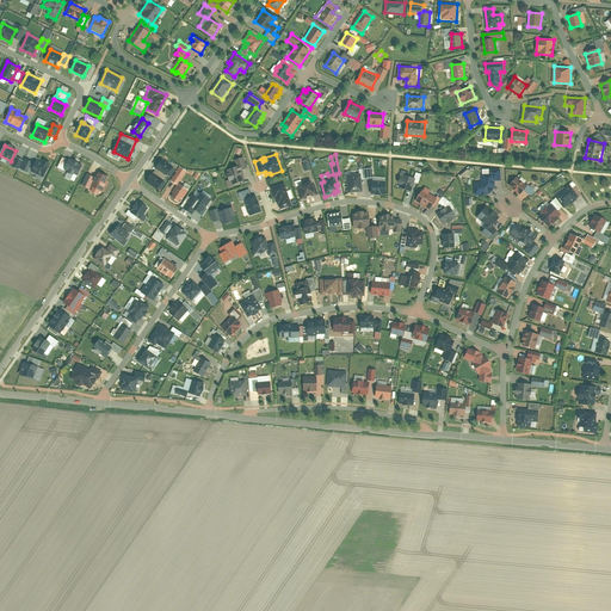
[(16,158),(11,167),(18,171),(23,161),(16,158)]
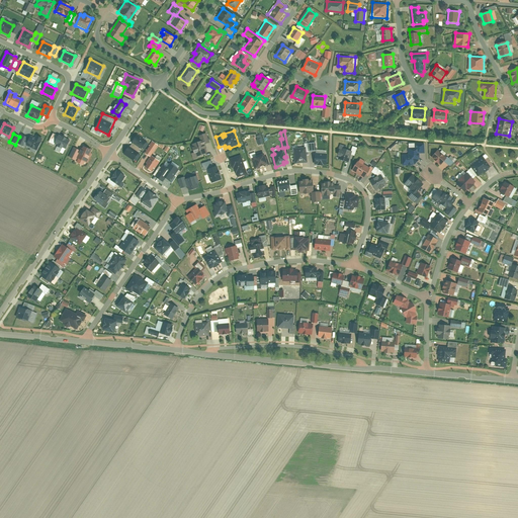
[(26,145),(26,146),(36,151),(42,140),(31,134),(28,141),(26,145)]
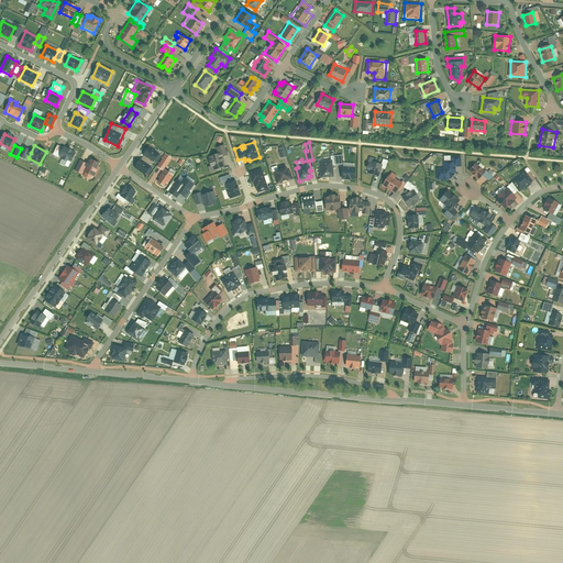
[(214,154),(208,156),(212,170),(225,166),(222,156),(227,155),(224,145),(212,148),(214,154)]
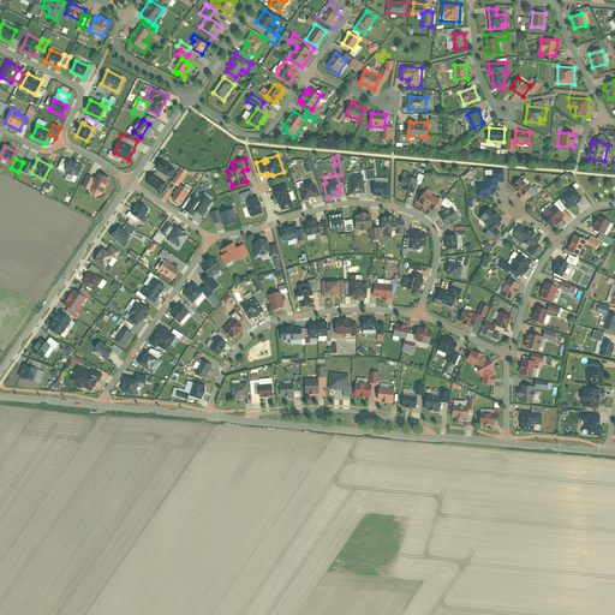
[(30,171),(31,172),(34,167),(33,166),(33,165),(25,161),(21,171),(28,175),(30,171)]
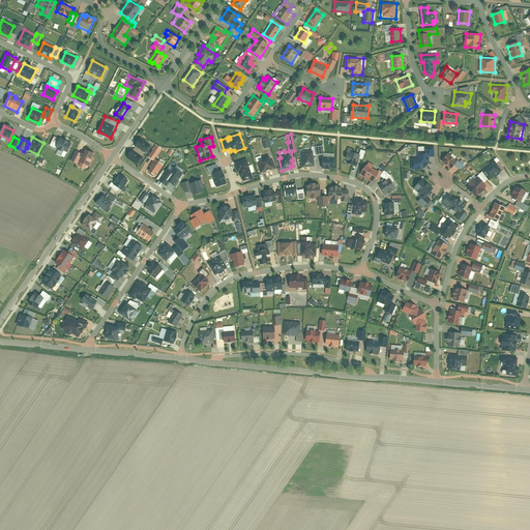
[(60,139),(56,148),(66,153),(71,144),(60,139)]
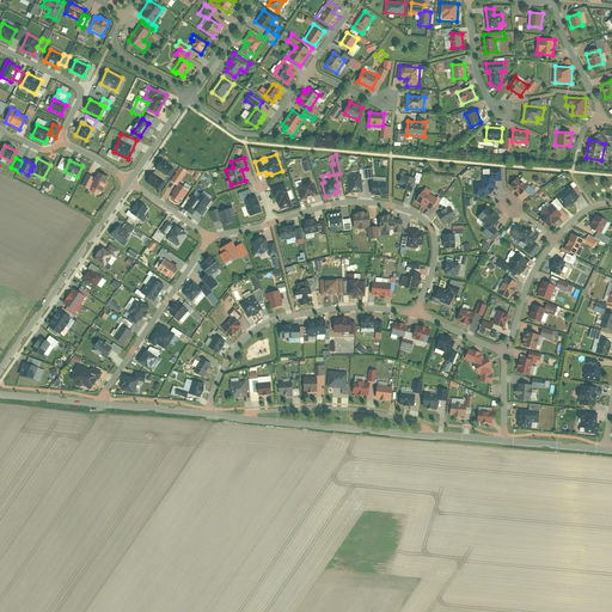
[(161,160),(154,171),(166,179),(173,169),(161,160)]
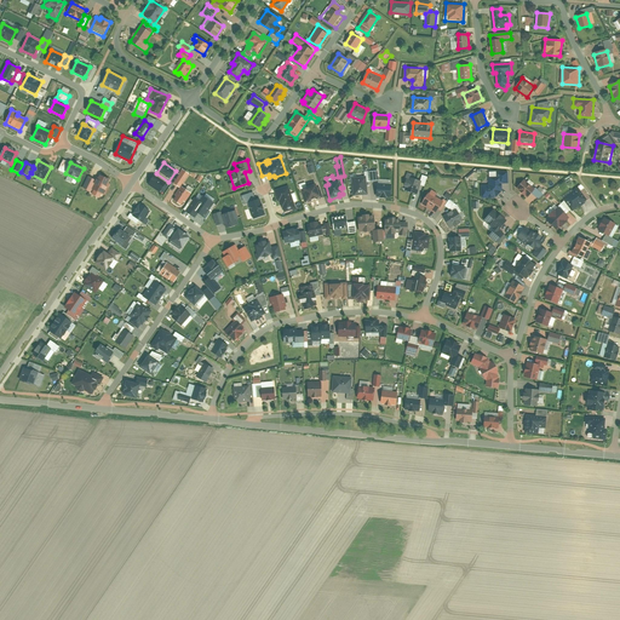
[(368,171),(368,167),(363,168),(365,176),(351,177),(354,196),(368,194),(367,182),(371,182),(369,171),(368,171)]
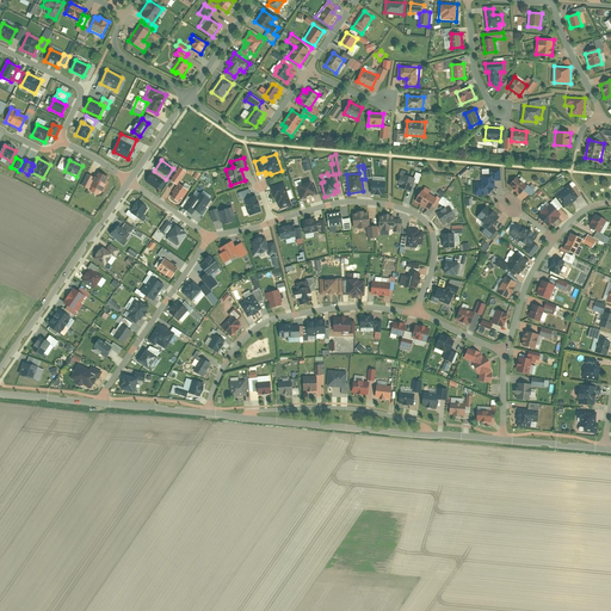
[(186,171),(179,166),(170,181),(177,185),(171,193),(173,195),(171,197),(178,202),(181,197),(183,198),(189,190),(178,183),(186,171)]
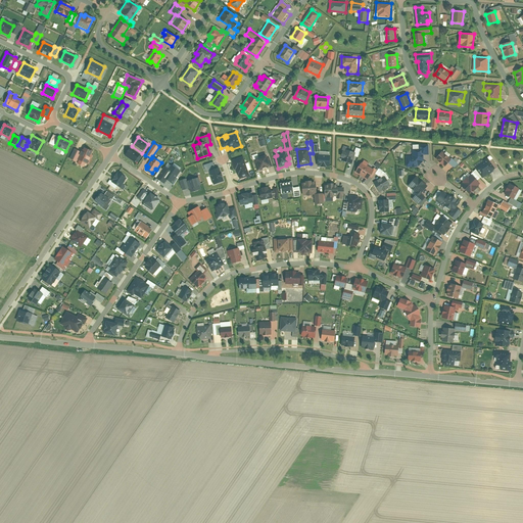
[(319,143),(312,144),(313,153),(319,152),(318,165),(328,167),(330,152),(320,151),(319,143)]
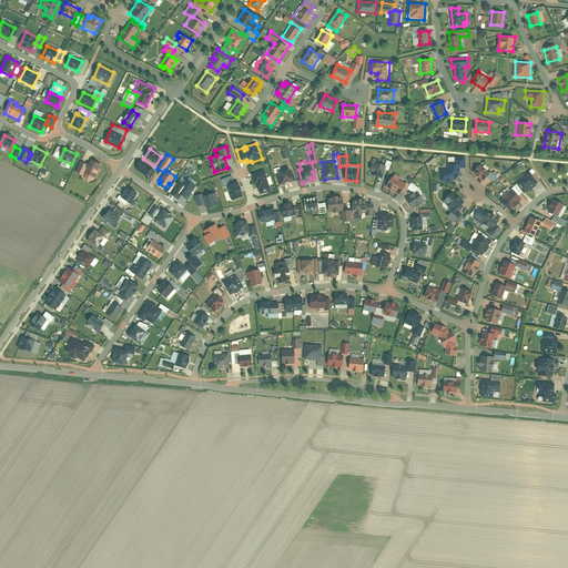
[(466,158),(449,159),(449,168),(439,169),(439,181),(455,180),(460,175),(460,169),(466,169),(466,158)]
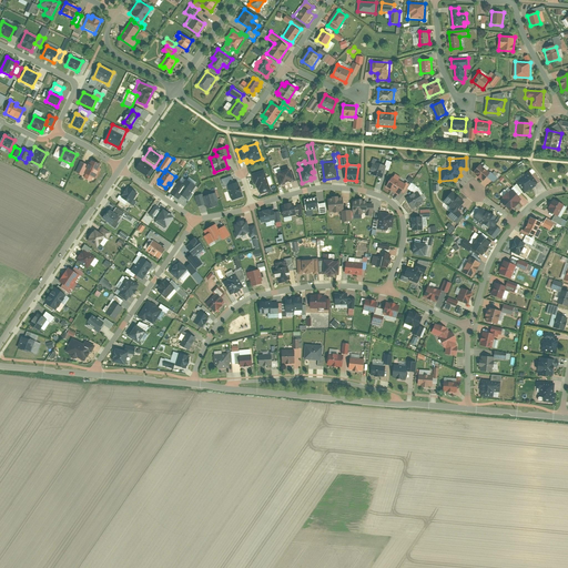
[(154,166),(143,159),(137,168),(148,175),(154,166)]
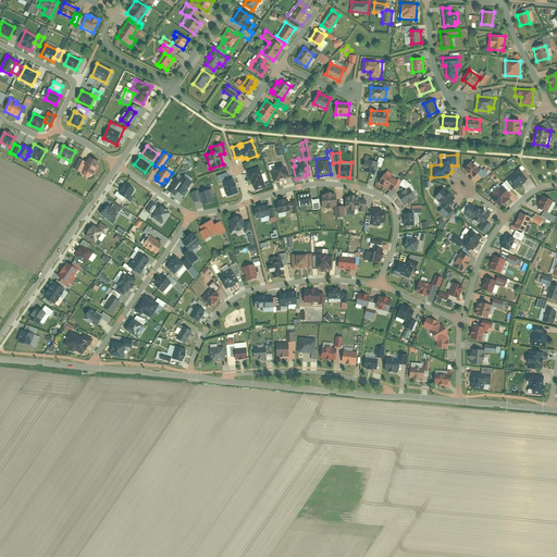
[(99,162),(90,158),(85,169),(94,172),(99,162)]
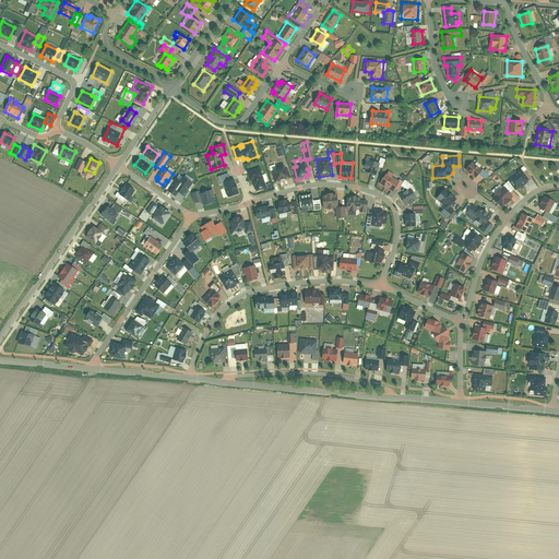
[(381,163),(367,158),(364,170),(377,175),(381,163)]
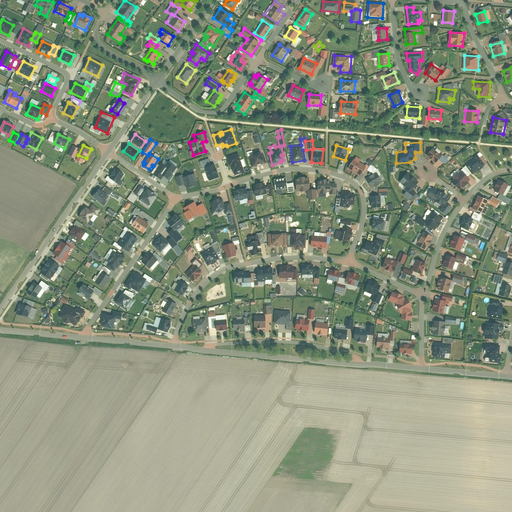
[(432,148),(426,155),(435,163),(438,158),(443,162),(448,156),(443,152),(441,155),(439,154),(441,151),(437,148),(435,150),(432,148)]
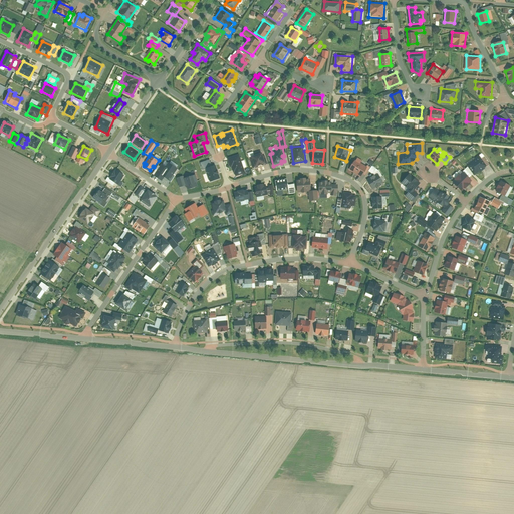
[(252,151),(247,153),(248,158),(251,157),(251,158),(250,159),(253,169),(258,167),(257,165),(262,163),(263,165),(267,164),(264,155),(262,155),(261,152),(253,155),(252,151)]
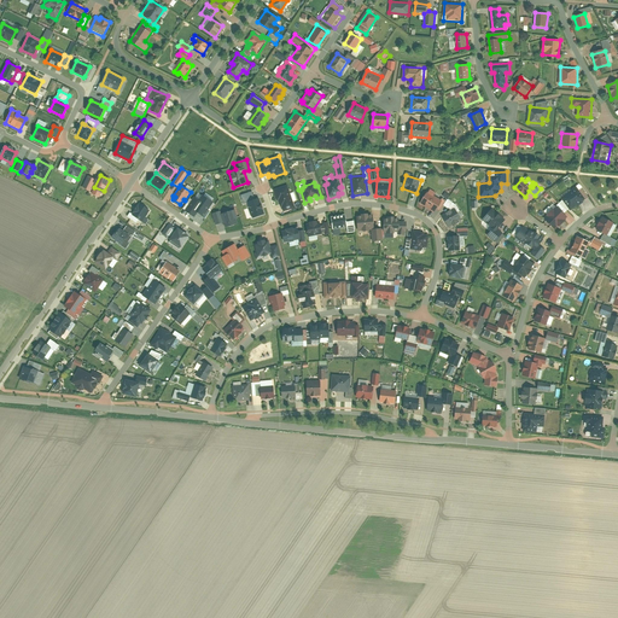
[(287,185),(273,190),(277,200),(278,200),(280,207),(281,207),(283,210),(295,207),(287,185)]
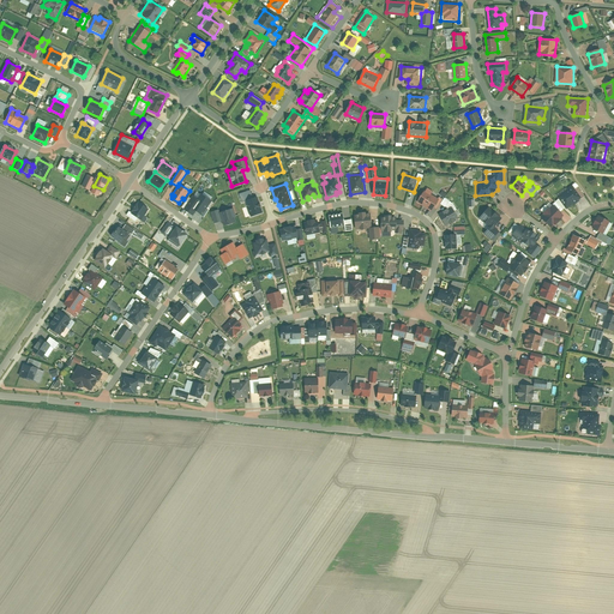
[(575,184),(558,197),(559,198),(555,202),(563,209),(565,208),(566,209),(584,197),(575,184)]
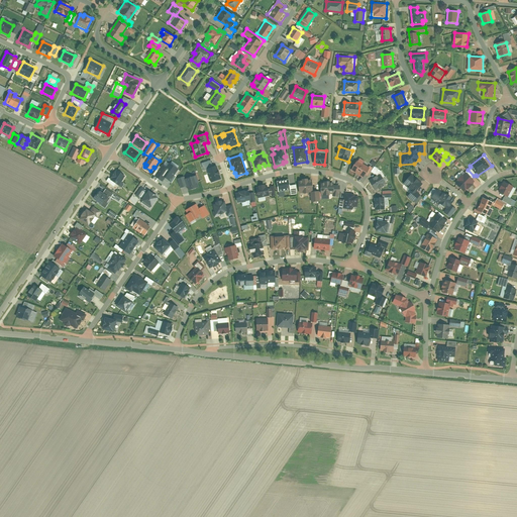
[(370,168),(358,161),(352,170),(365,177),(370,168)]
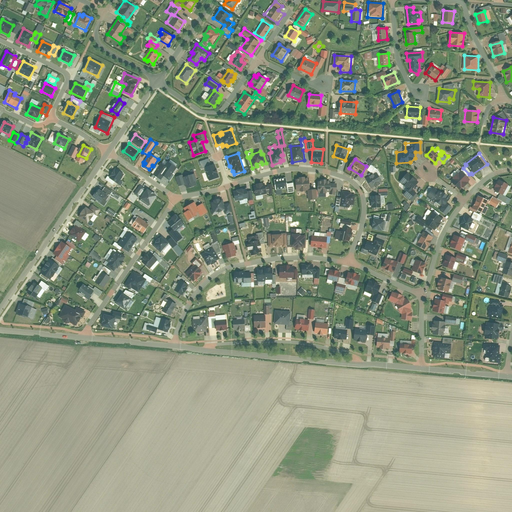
[(162,162),(154,174),(162,179),(164,176),(169,179),(177,167),(169,162),(167,165),(162,162)]
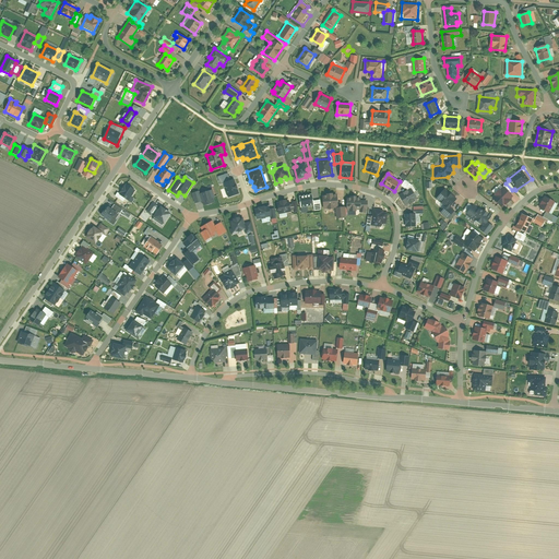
[(234,179),(224,183),(229,198),(239,194),(234,179)]
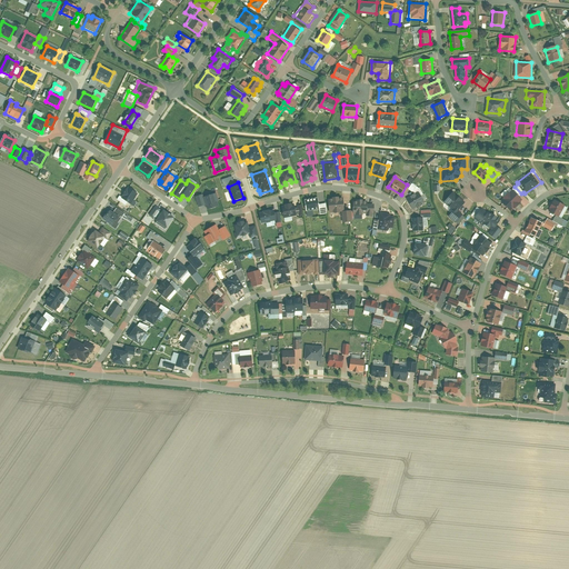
[(521,193),(515,187),(511,190),(508,188),(506,190),(505,189),(500,193),(502,197),(501,197),(502,198),(500,200),(510,210),(521,200),(518,197),(521,193)]
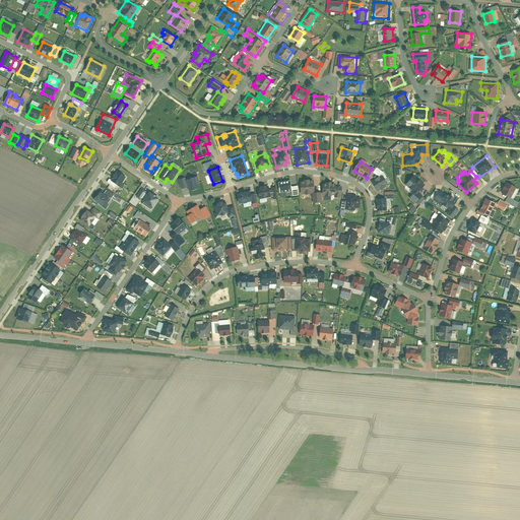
[(117,172),(111,182),(120,188),(126,178),(117,172)]
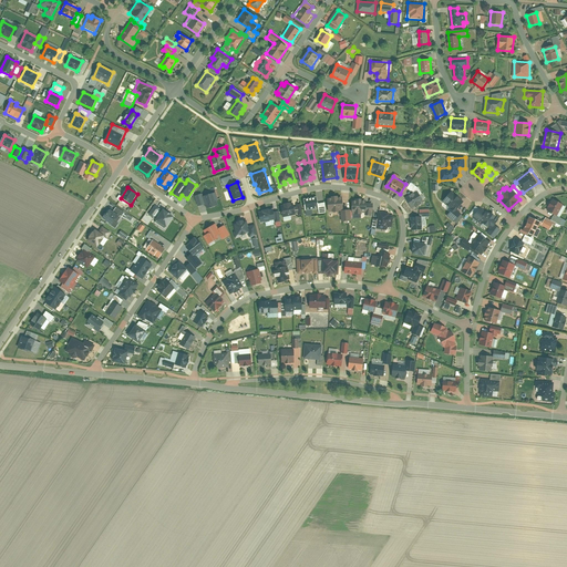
[(418,192),(405,198),(412,209),(424,202),(418,192)]
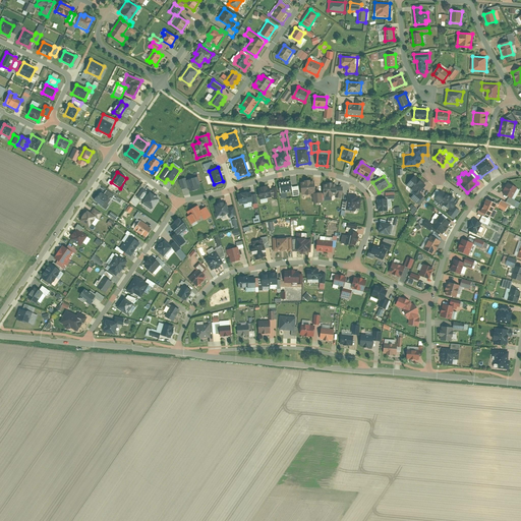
[(186,178),(179,180),(184,198),(191,196),(189,192),(200,189),(196,177),(186,180),(186,178)]
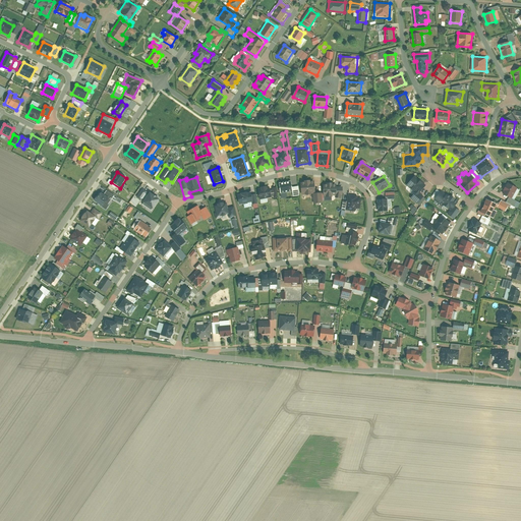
[(424,185),(414,177),(407,185),(415,192),(410,198),(417,204),(423,196),(418,192),(424,185)]
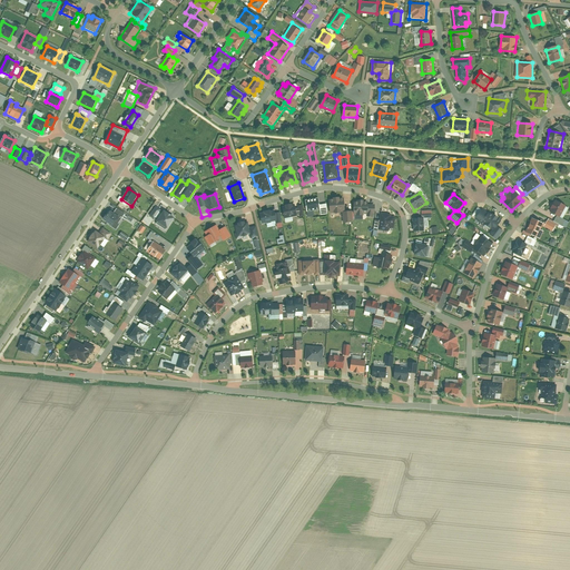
[(318,198),(306,200),(307,209),(321,208),(318,198)]
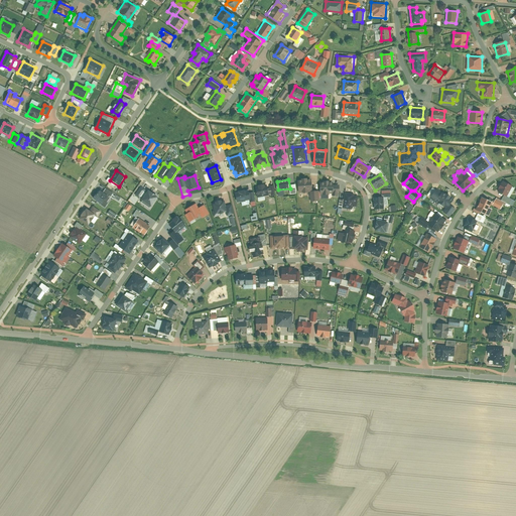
[(311,179),(298,180),(299,190),(312,189),(311,179)]
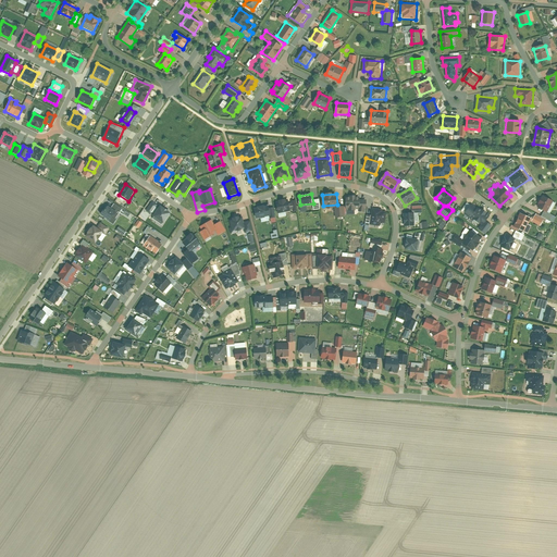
[(553,201),(542,195),(536,207),(547,212),(553,201)]
